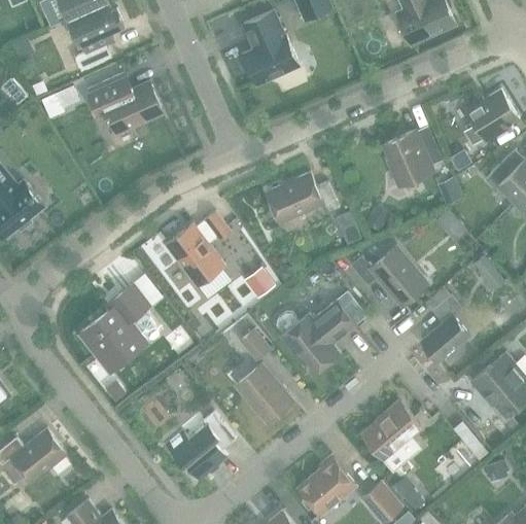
[(59,0),(68,20),(107,2),(106,0),(59,0)]
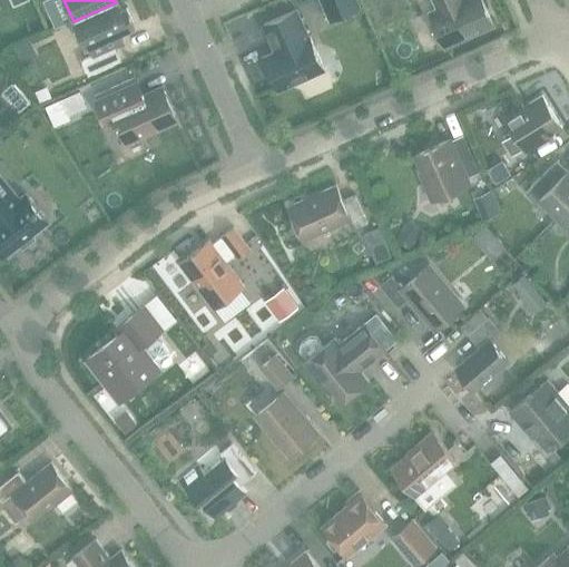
[(353,0),(319,0),(329,21),(357,9),(353,0)]
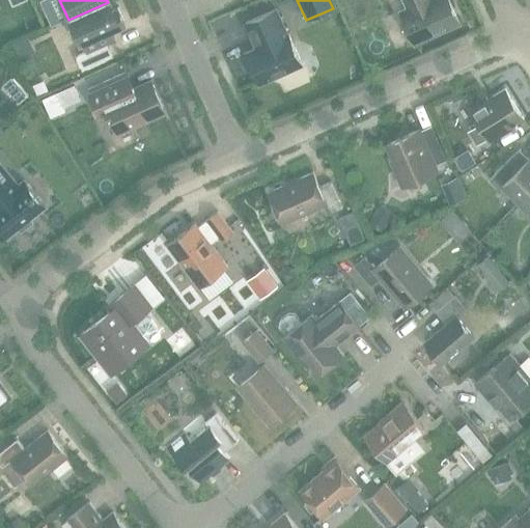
[(446,0),(430,0),(429,1),(429,0),(401,0),(408,10),(399,15),(413,46),(458,26),(446,0)]
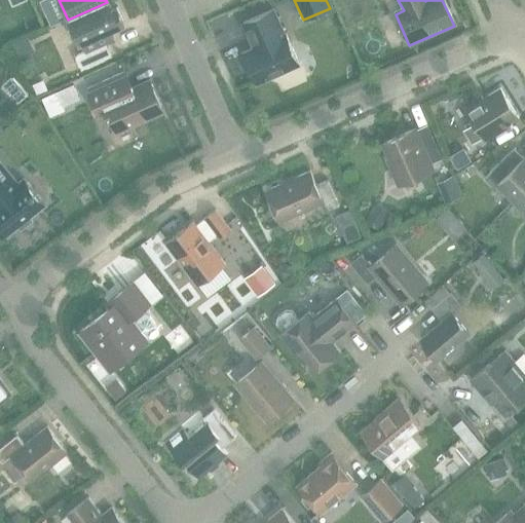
[(107,2),(68,20),(79,45),(81,44),(85,52),(74,58),(81,71),(111,58),(105,45),(112,42),(108,32),(123,26),(116,9),(111,11),(107,2)]
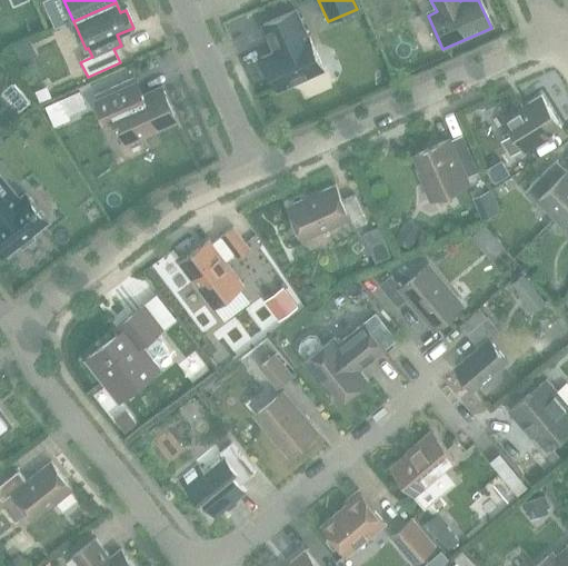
[(308,39),(307,40),(295,12),(262,27),(275,55),(262,60),(277,92),(322,72),(308,39)]
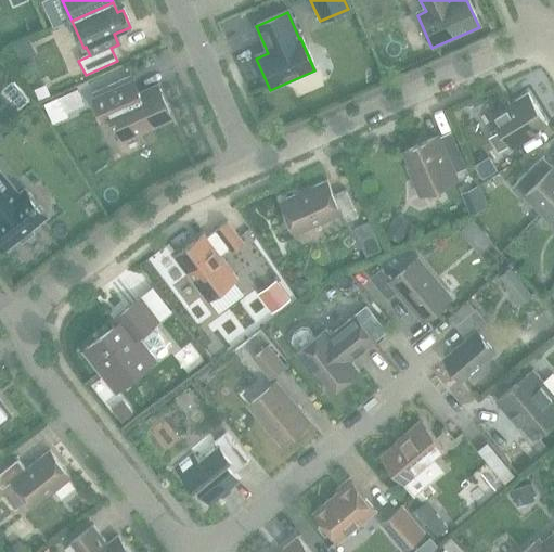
[(157,87),(139,95),(132,81),(92,100),(104,126),(114,122),(123,142),(172,119),(157,87)]
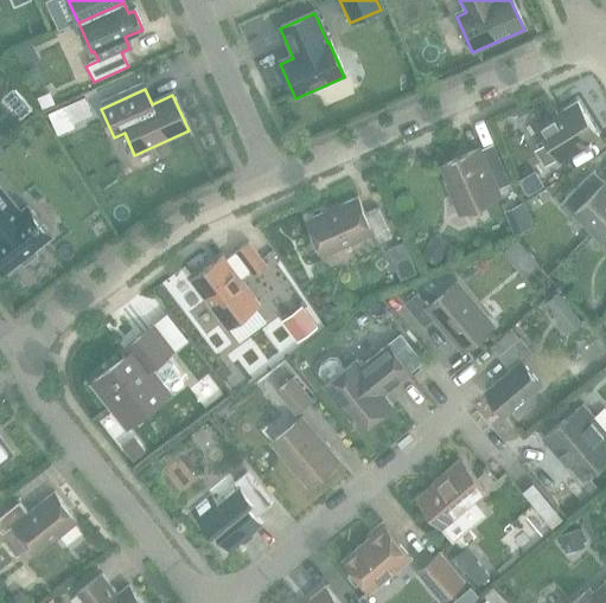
[(90,116),(83,101),(63,109),(70,124),(90,116)]
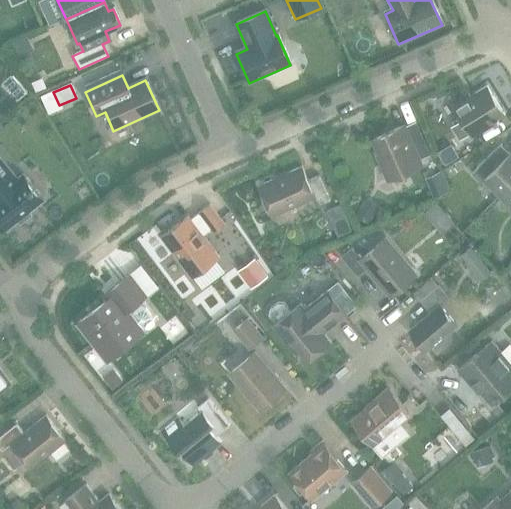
[(471,138),(504,117),(486,88),(469,98),(466,94),(450,104),(471,138)]
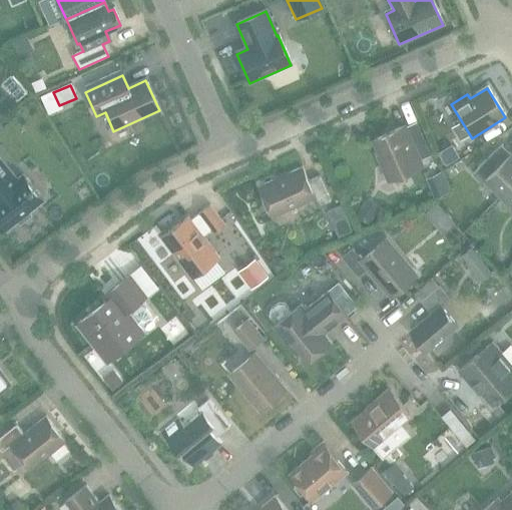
[(419,161),(431,156),(416,123),(405,128),(404,127),(373,141),(380,157),(377,158),(381,167),(388,182),(422,167),(419,161)]
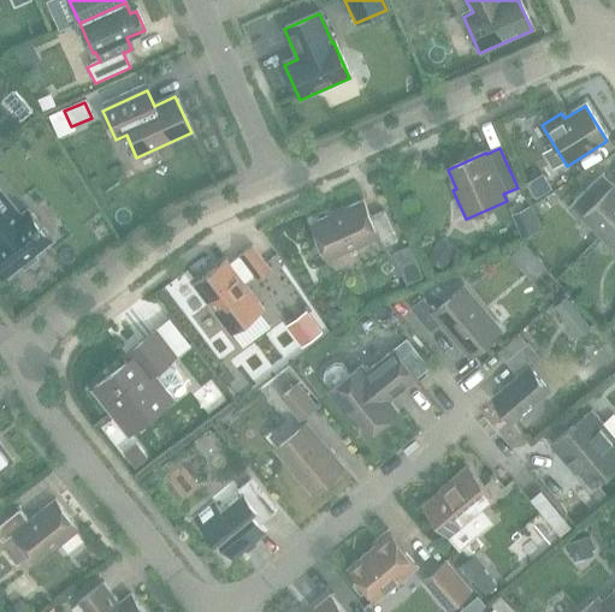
[(524,185),(532,198),(547,189),(538,176),(524,185)]
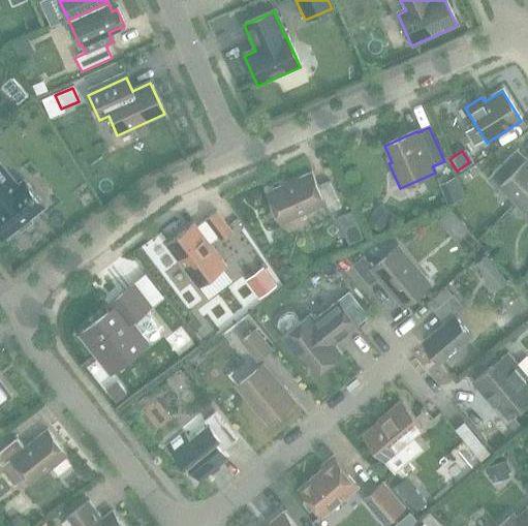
[(516,203),(527,190),(527,162),(516,151),(487,181),(497,191),(501,187),(516,203)]
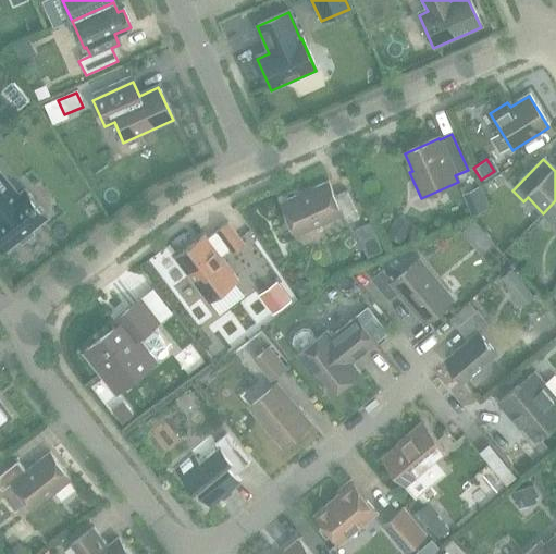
[(24,192),(17,197),(0,174),(0,243),(7,251),(19,242),(22,245),(34,235),(31,232),(47,220),(24,192)]
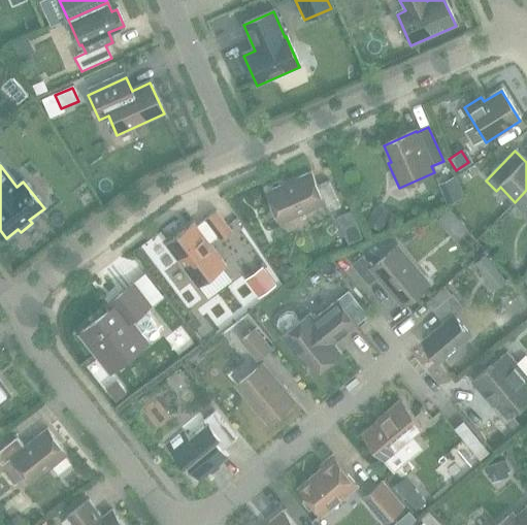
[(328,183),(317,188),(310,174),(265,194),(280,225),(324,205),(328,215),(339,209),(328,183)]
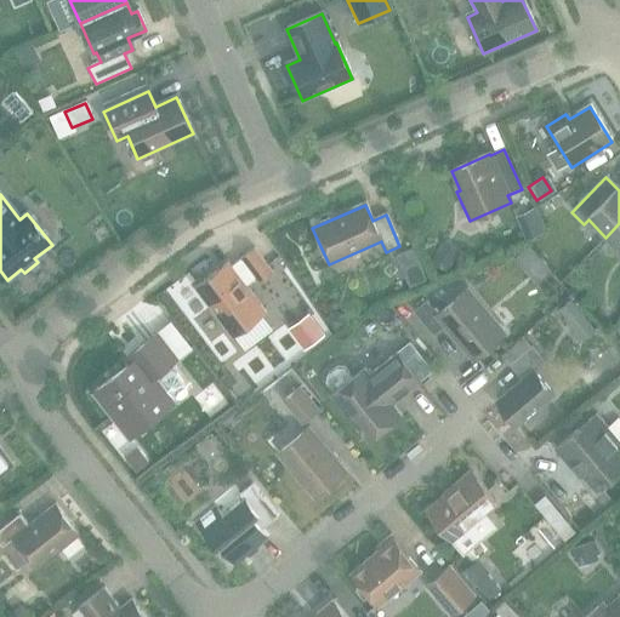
[(619,223),(606,238),(619,251),(619,260),(619,261),(619,260),(619,223)]
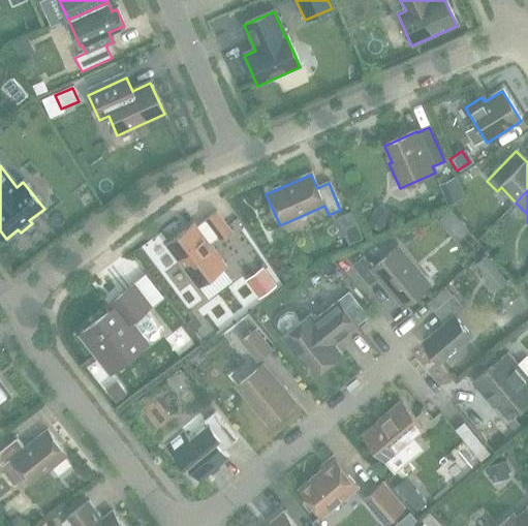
[(391,214),(375,206),(365,225),(381,234),(391,214)]
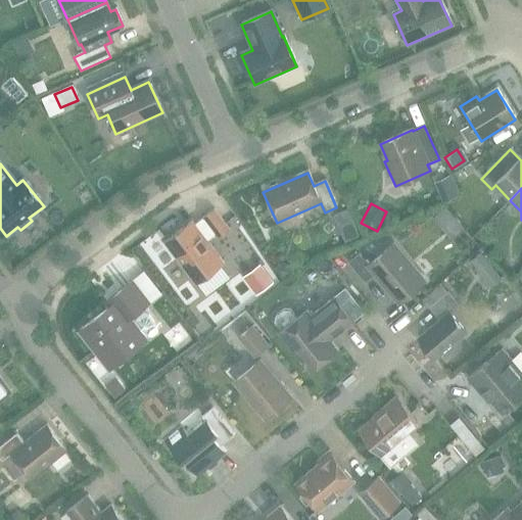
[(218,239),(228,231),(212,211),(193,226),(191,223),(164,243),(195,284),(222,264),(205,242),(215,235),(218,239)]
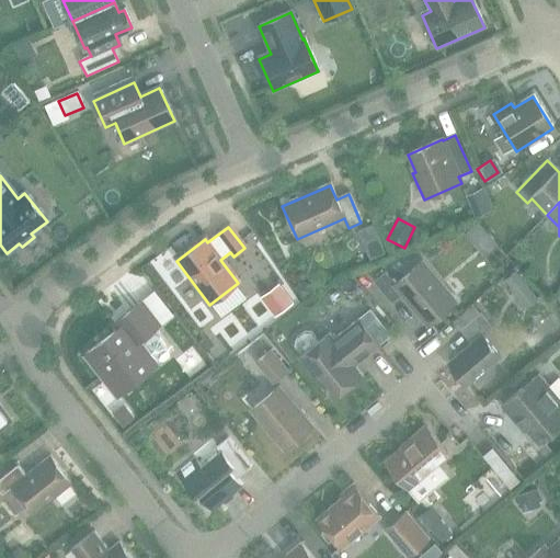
[(426,327),(454,303),(421,263),(393,286),(384,274),(373,283),(390,304),(401,296),(426,327)]
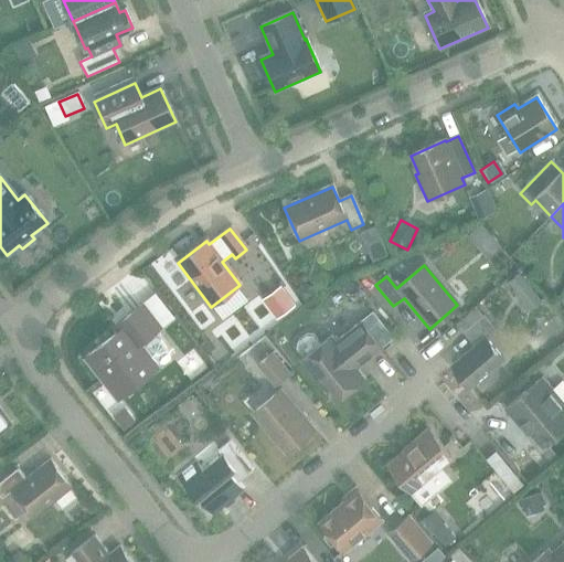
[(264,301),(277,318),(294,306),(280,289),(264,301)]
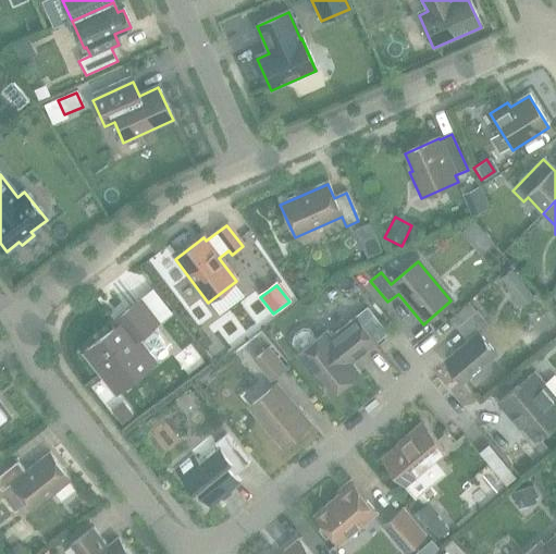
[(151,337),(141,345),(138,340),(158,324),(139,302),(124,315),(125,316),(113,325),(115,329),(83,355),(115,395),(156,364),(153,360),(163,354),(164,347),(157,337),(151,337)]
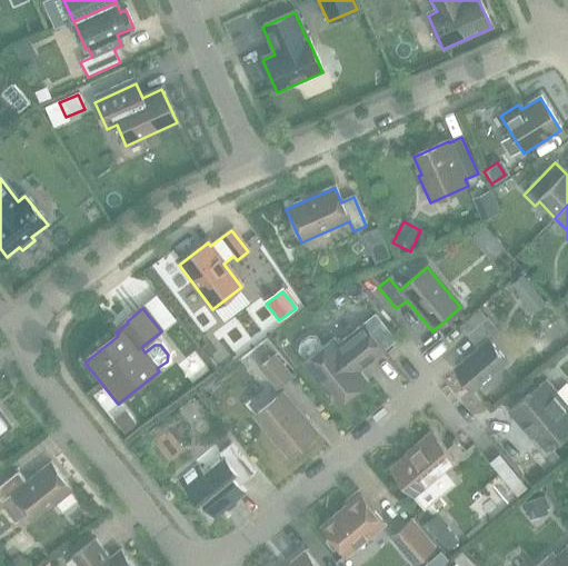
[(454,370),(472,391),(507,364),(488,341),(498,334),(486,319),(466,337),(477,350),(454,370)]
